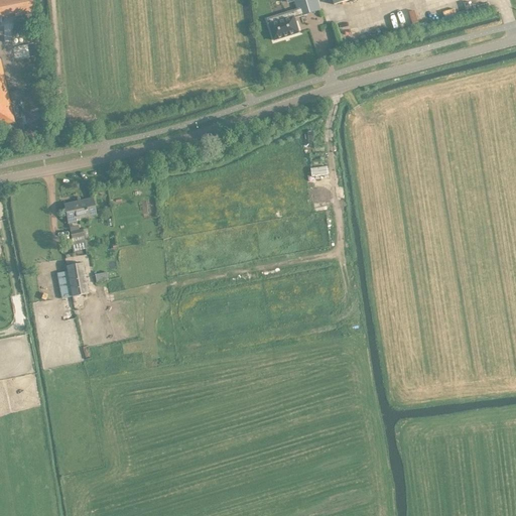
[(30,0),(0,0),(0,16),(13,14),(13,16),(32,13),(33,12),(32,4),(31,1),(30,0)]
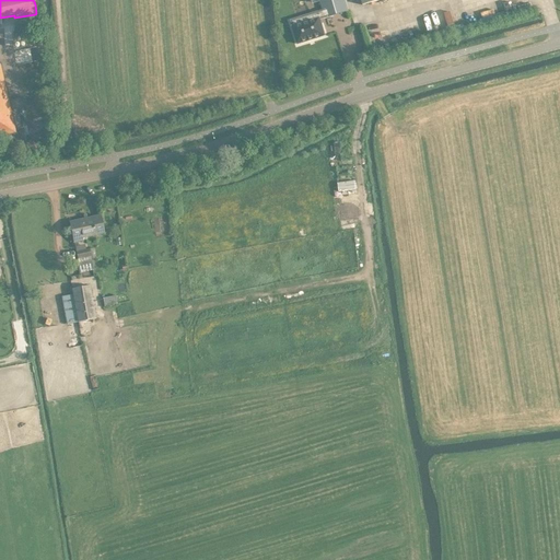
[(342,0),(318,0),(322,10),(324,15),(324,16),(346,10),(342,0)]
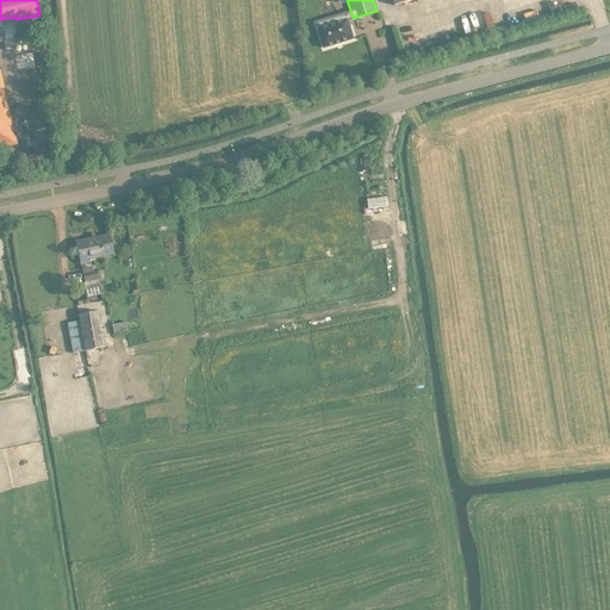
[(353,17),(350,11),(327,18),(328,24),(316,27),(322,47),(352,38),(347,19),(353,17)]
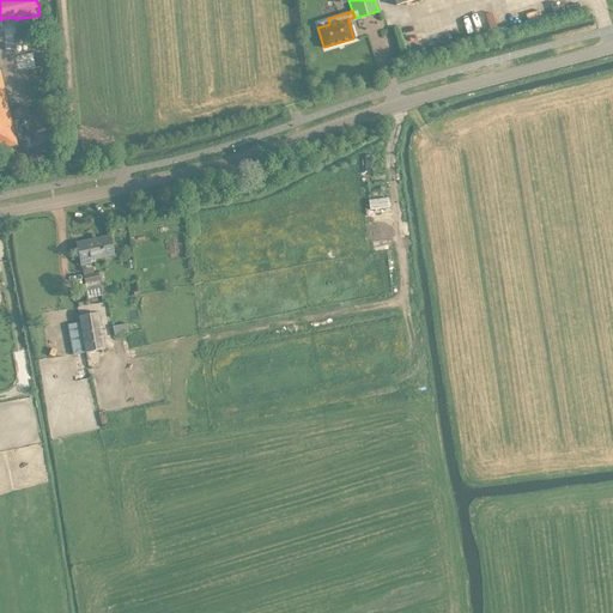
[(0,76),(0,146),(16,144),(0,76)]
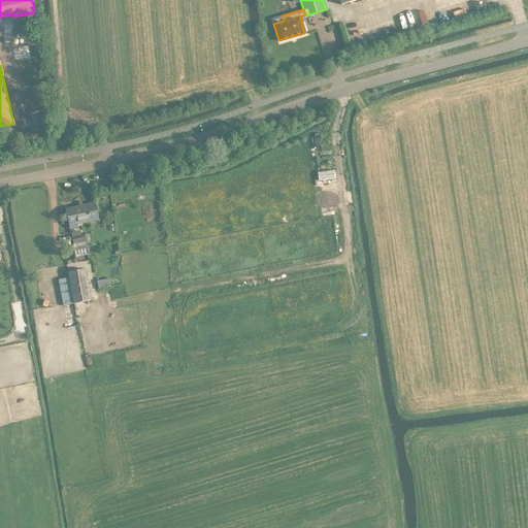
[(334,167),(316,170),(318,179),(335,177),(334,167)]
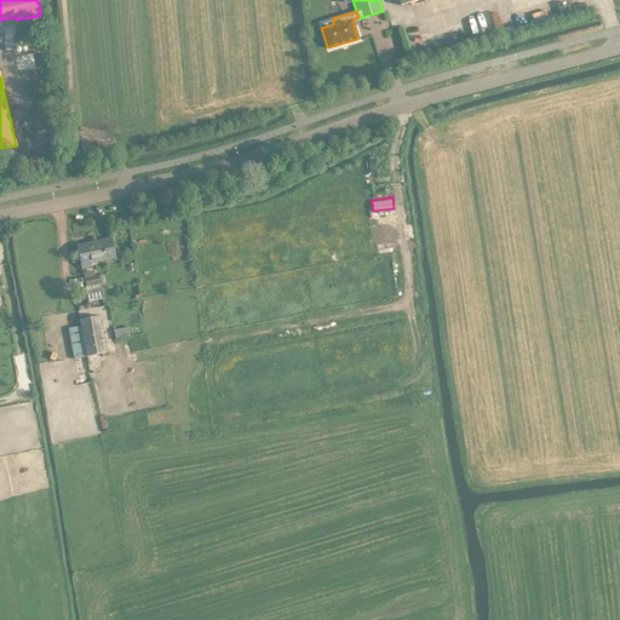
[(89,263),(113,258),(109,237),(75,245),(80,268),(90,265),(89,263)]
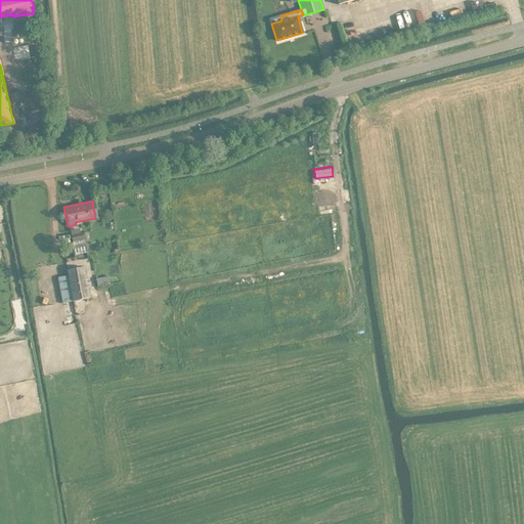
[(69,230),(71,241),(83,238),(81,232),(76,233),(76,229),(69,230)]
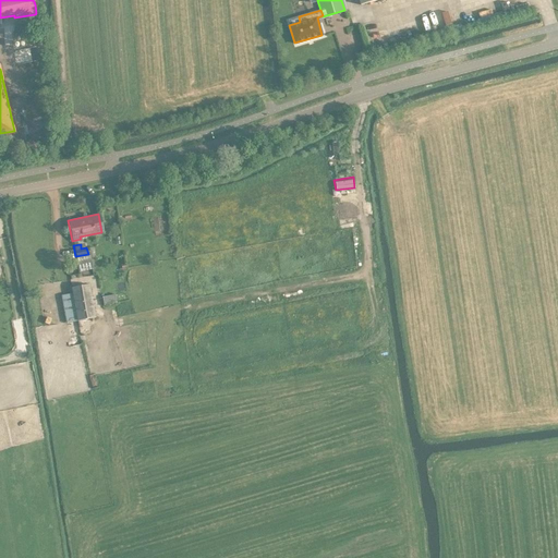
[(75,262),(77,270),(92,267),(89,258),(75,262)]
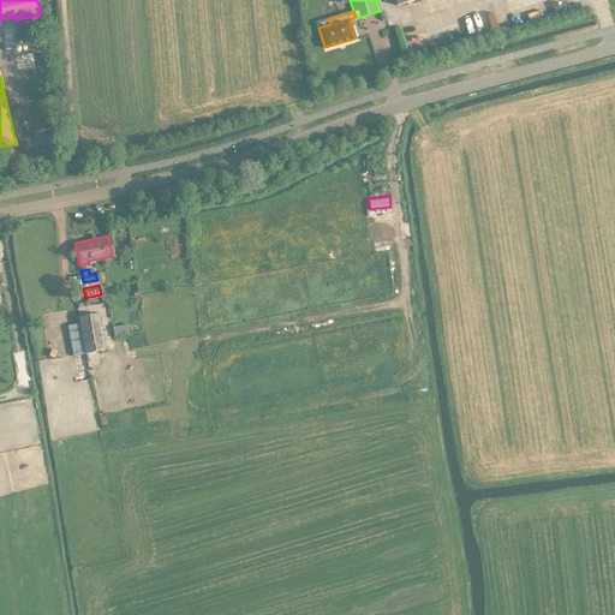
[(103,350),(96,314),(77,317),(78,324),(67,327),(73,356),(84,352),(103,350)]
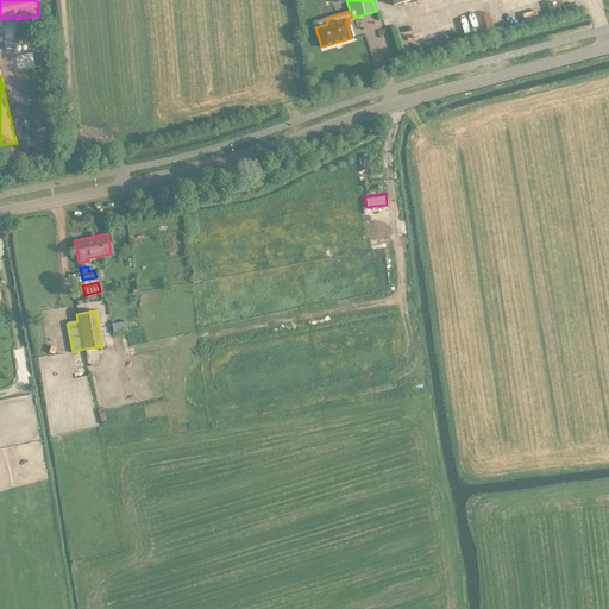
[(124,321),(110,324),(111,332),(125,330),(124,321)]
